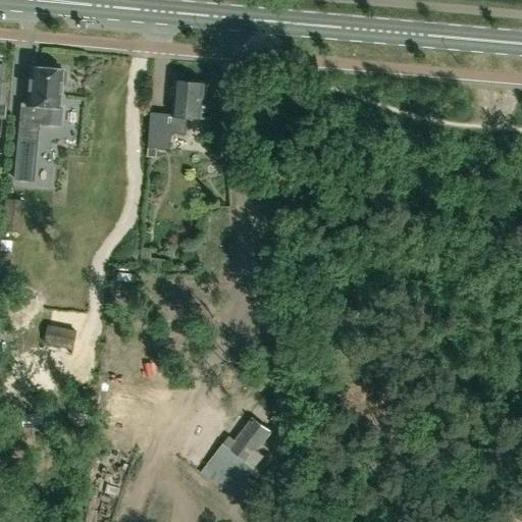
[(63,105),(58,105),(61,70),(30,67),(27,105),(20,104),(18,122),(16,139),(17,138),(36,140),(37,124),(61,126),(63,105)]
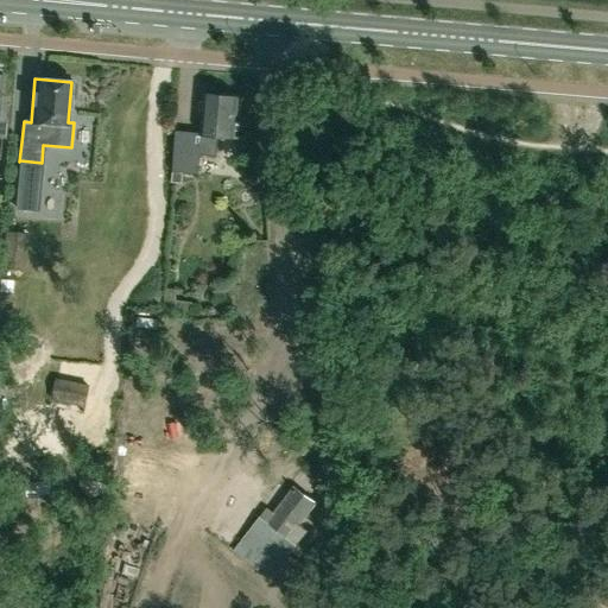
[(233,97),(229,93),(225,93),(220,96),(203,95),(200,134),(175,132),(171,173),(172,175),(171,182),(182,183),(182,175),(197,176),(200,156),(215,157),(217,137),(233,139),(236,97),(233,97)]
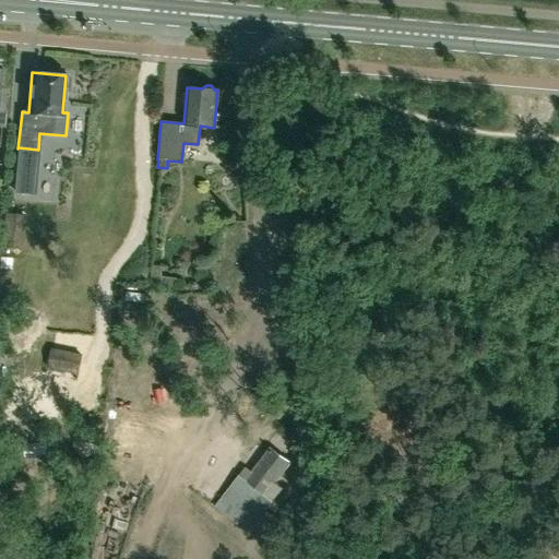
[(19,147),(14,191),(34,193),(38,150),(19,147)]
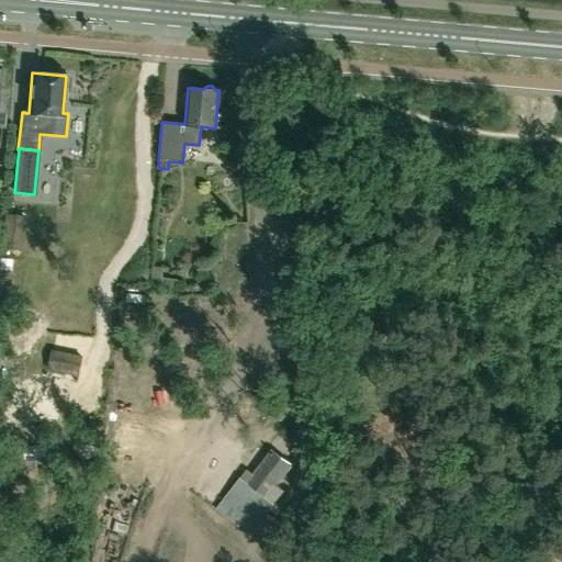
[(76,383),(81,355),(51,348),(45,369),(60,372),(59,379),(76,383)]
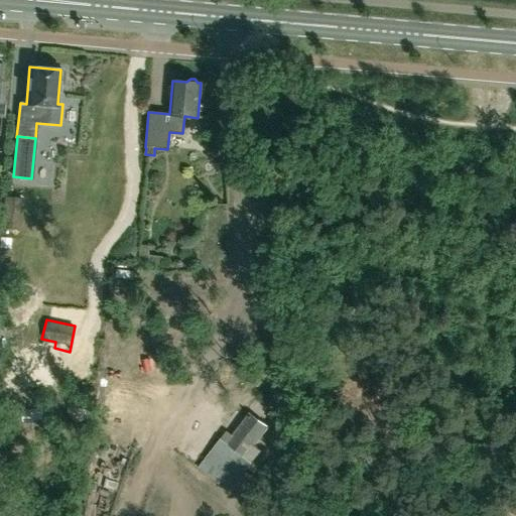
[(255,444),(268,427),(249,412),(232,435),(226,431),(198,468),(244,504),(260,483),(244,471),(261,450),(255,444)]
